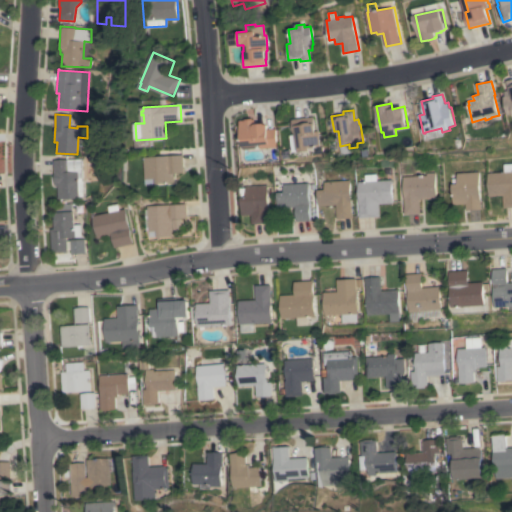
[(316,131),(319,131),(320,135),(319,135),(321,146),(310,148),(310,150),(299,152),(297,135),(294,136),(292,119),(314,116),(316,131)]
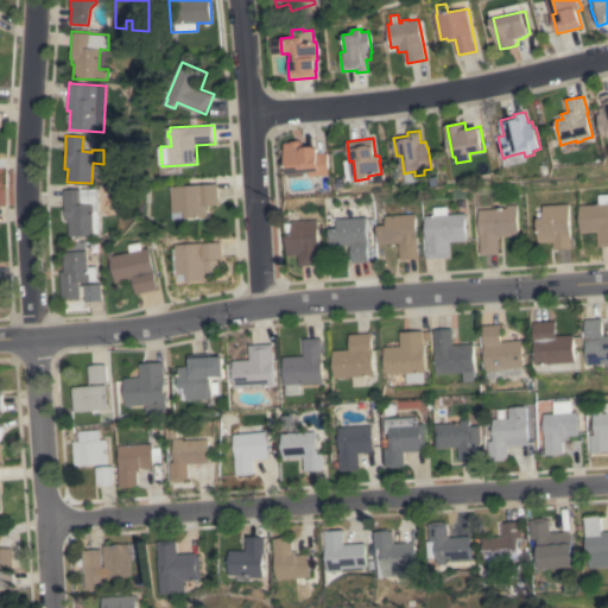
[(329,175),(309,176),(309,172),(304,172),(304,177),(287,178),(285,144),(292,143),(291,141),(302,140),(303,146),(314,146),(315,147),(317,147),(317,153),(328,152),(329,175)]
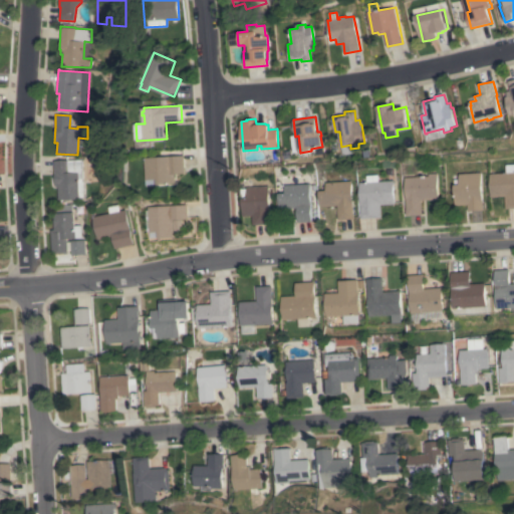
[(186,173),(176,173),(177,183),(159,184),(159,179),(148,180),(147,157),(185,155),(186,173)]
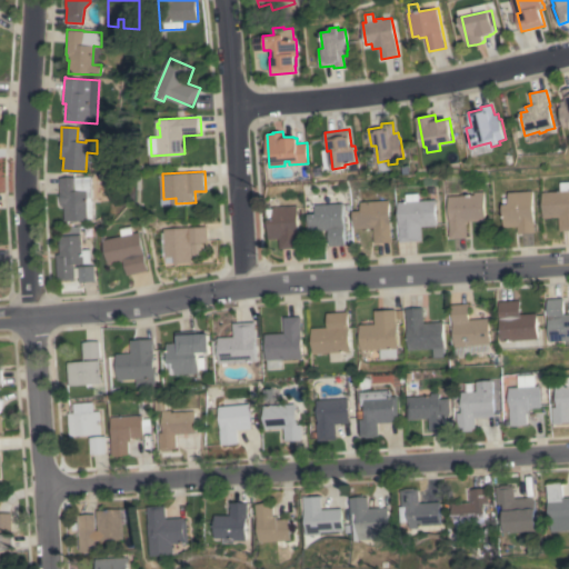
[(91,201),(92,201),(93,219),(65,221),(65,208),(61,208),(60,190),(59,178),(90,176),(91,201)]
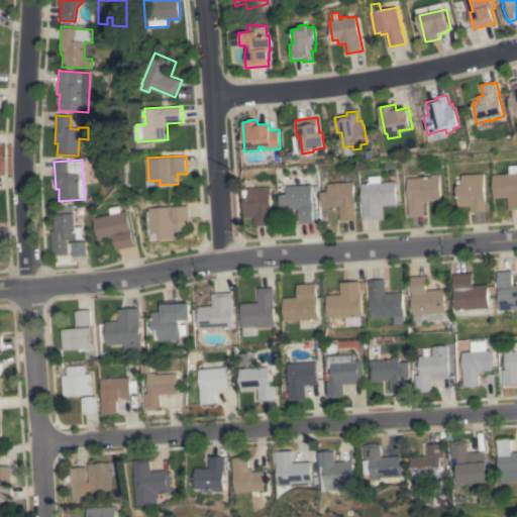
[(516,209),(509,210),(508,197),(494,198),(492,175),(508,174),(508,166),(516,166),(516,209)]
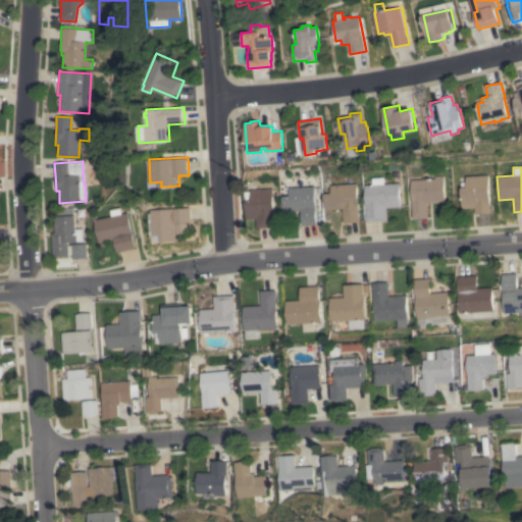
[(427,203),(428,217),(413,218),(412,213),(413,213),(411,179),(434,178),(433,175),(444,175),(445,202),(427,203)]
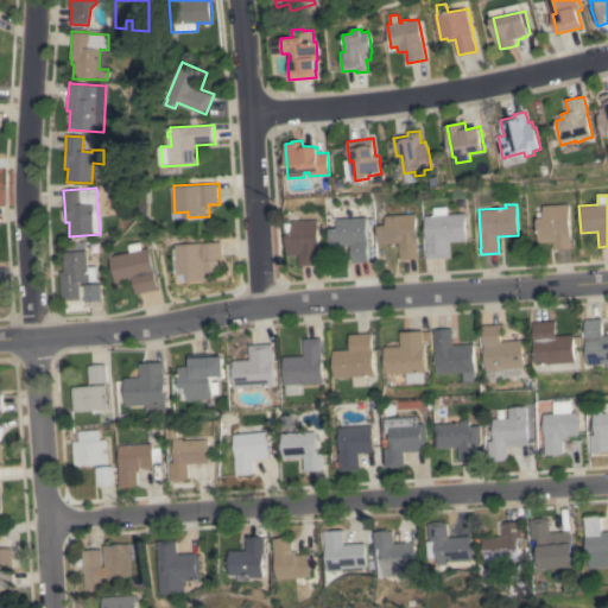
[(570,240),(572,240),(572,248),(553,249),(553,242),(538,244),(537,219),(543,219),(542,206),(568,204),(570,240)]
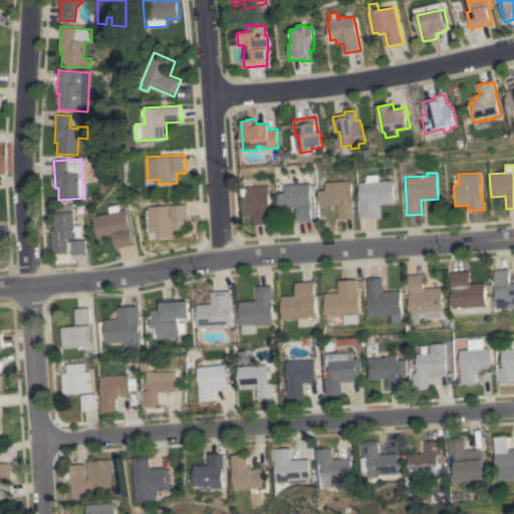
[(360,219),(360,212),(359,183),(367,182),(366,176),(376,175),(376,182),(392,181),(393,204),(379,204),(380,217),(360,219)]
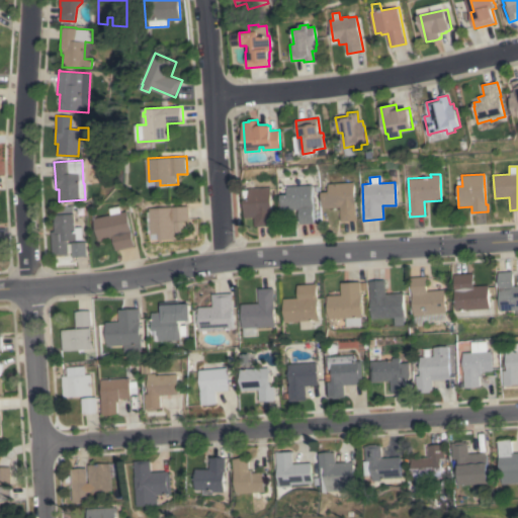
[(355,214),(356,214),(356,221),(341,222),(340,207),(323,208),(322,192),(328,192),(328,183),(353,182),(355,214)]
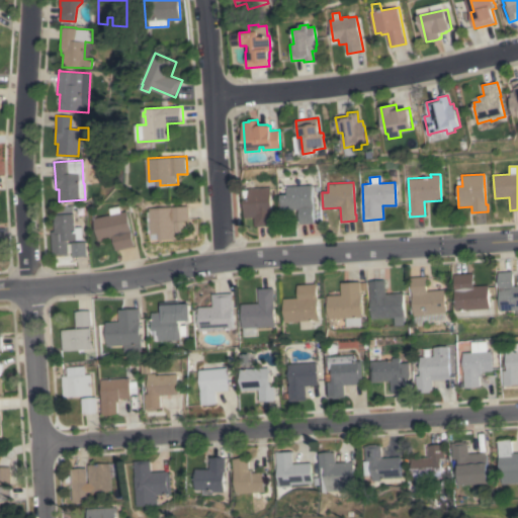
[(314,223),(299,224),(298,209),(281,210),(281,194),(280,194),(279,186),(286,186),(311,185),(314,223)]
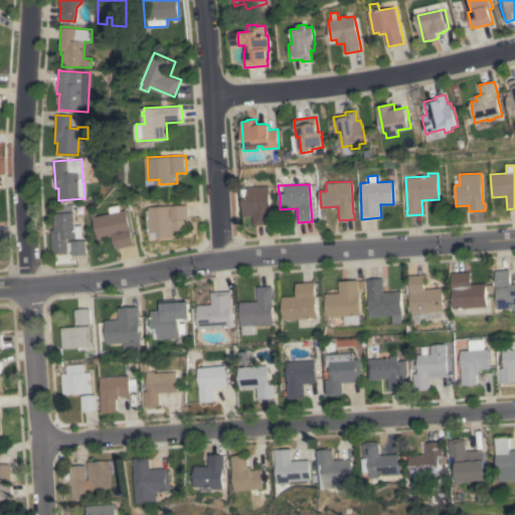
[(253,225),(252,215),(243,216),(241,188),(246,188),(246,187),(269,186),(271,218),(272,218),(272,224),(253,225)]
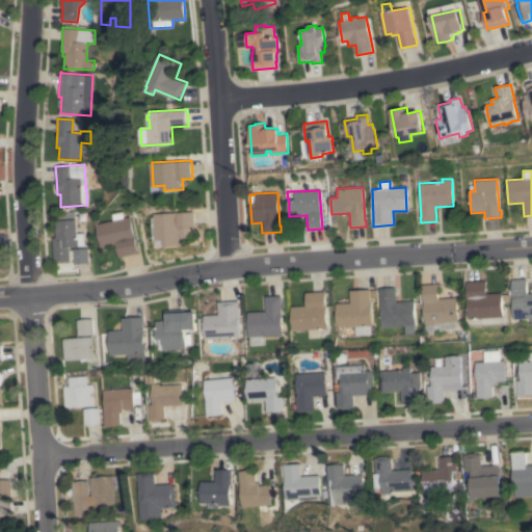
[(138,253),(120,257),(116,244),(102,247),(97,224),(114,220),(112,213),(123,211),(125,218),(130,217),(138,253)]
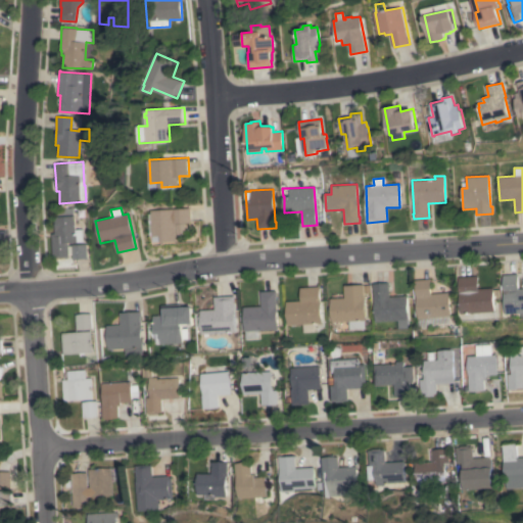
[(192,222),(177,224),(178,241),(162,242),(162,236),(154,236),(152,210),(191,207),(192,222)]
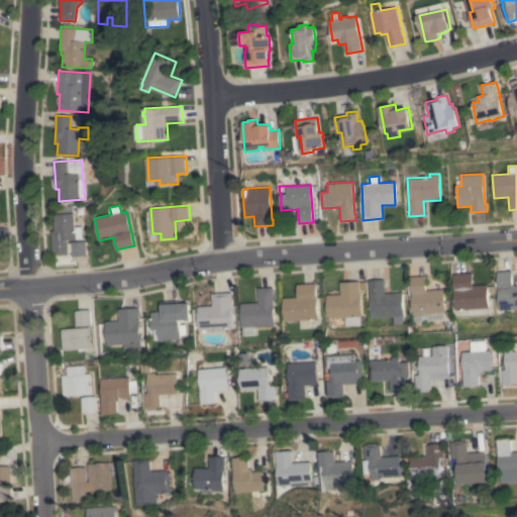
[(71,242),(86,241),(87,255),(72,256),(72,252),(69,252),(69,253),(53,255),(52,231),(55,231),(54,214),(57,214),(57,206),(68,206),(68,213),(74,213),(75,227),(83,226),(83,238),(68,239),(68,243),(71,243),(71,242)]
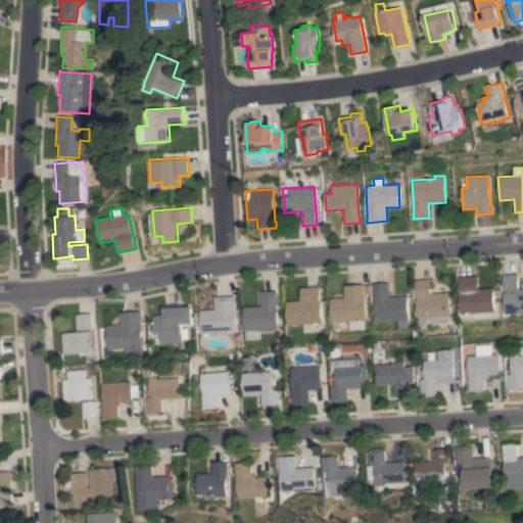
[(522,312),(506,314),(504,275),(519,274),(520,289),(522,288),(522,312)]
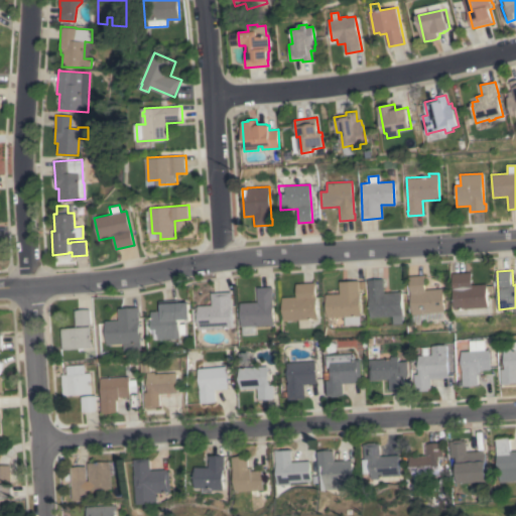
[(473,285),(487,284),(489,306),(456,309),(453,274),(472,272),(473,285)]
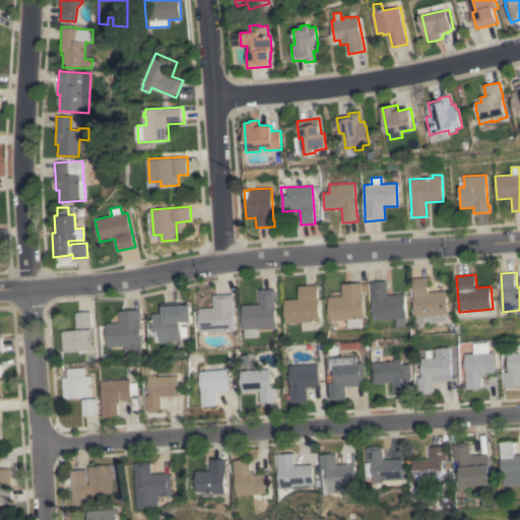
[(449,315),(416,317),(413,278),(429,277),(430,291),(447,290),(449,315)]
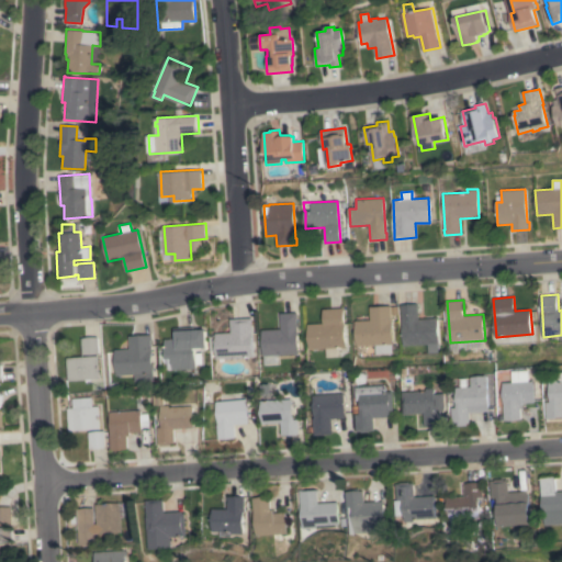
[(439,343),(438,343),(439,352),(429,353),(428,345),(404,346),(403,311),(402,311),(401,305),(418,304),(419,318),(438,317),(439,343)]
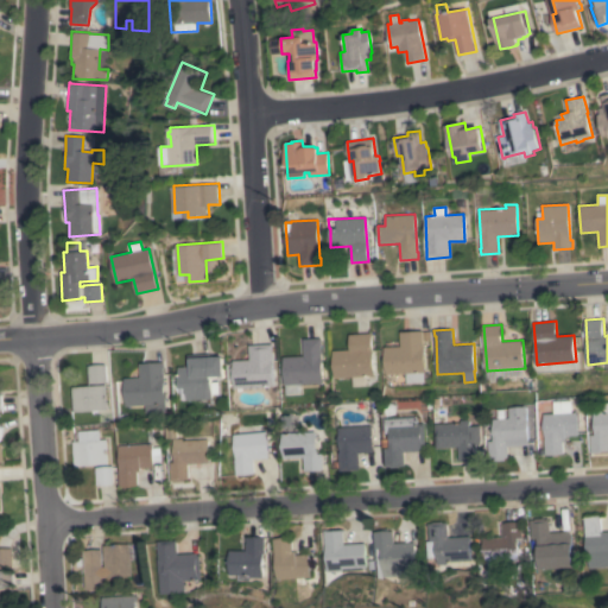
[(401,346),(401,331),(423,330),(424,346),(425,346),(426,372),(425,372),(425,382),(409,384),(407,373),(387,374),(386,347),(401,346)]
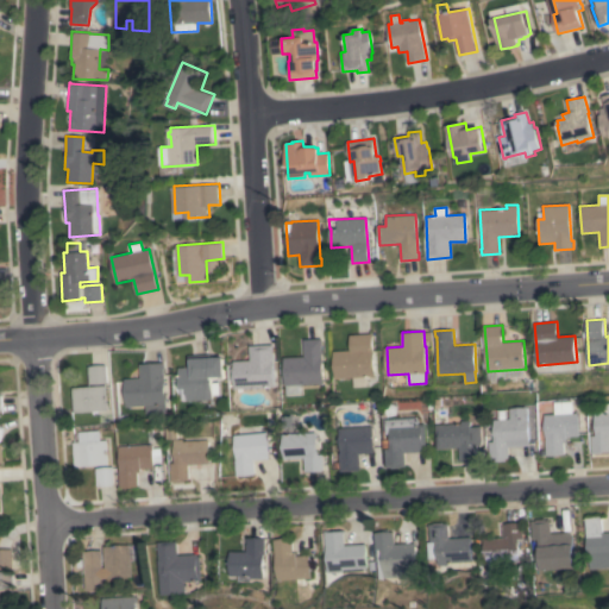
[(375,376),(336,378),(334,351),(351,350),(351,334),(372,333),(375,376)]
